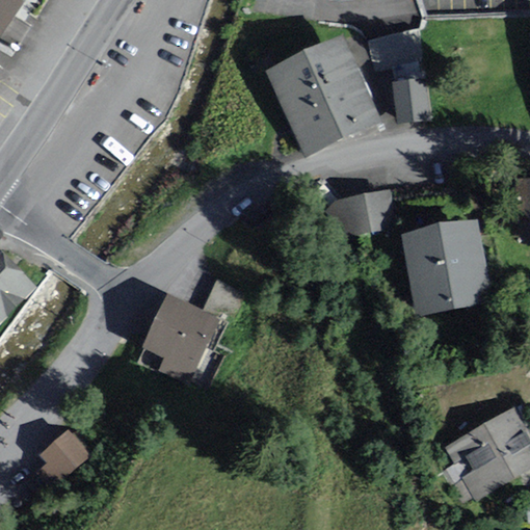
[(0,36),(22,0),(0,0),(0,36)]
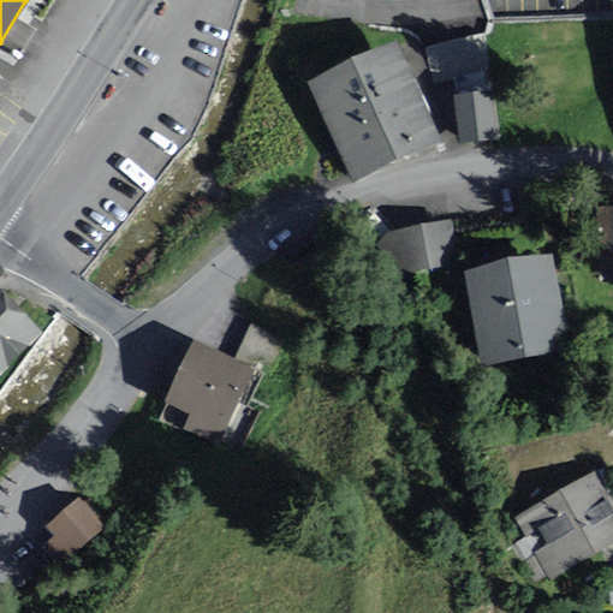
[(307,81),(351,176),(441,132),(396,37),(307,81)]
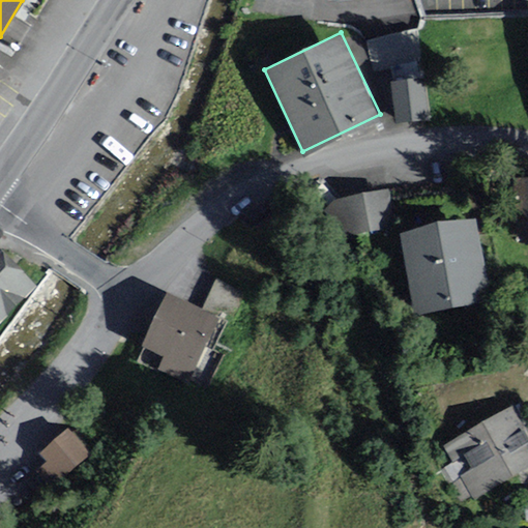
[(423,76),(389,80),(394,121),(428,117),(423,76)]
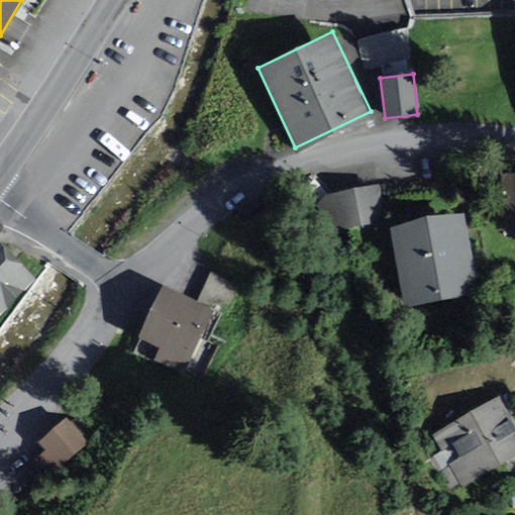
[(514,171),(498,171),(495,210),(514,211),(514,171)]
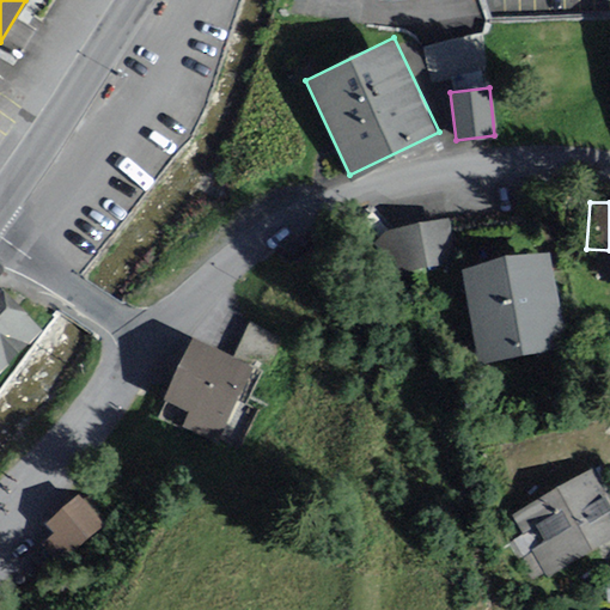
[(385,269),(450,260),(444,219),(379,229),(385,269)]
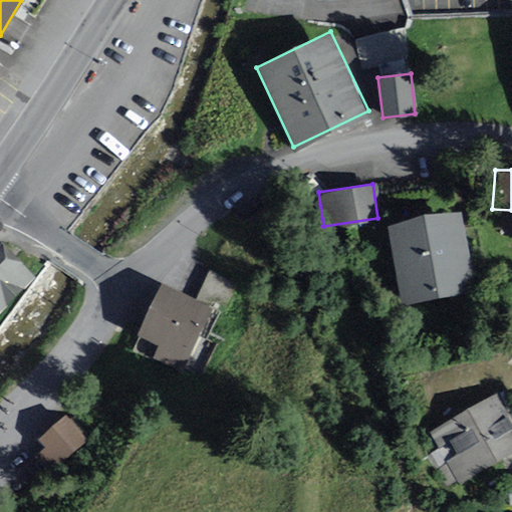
[(460,208),(386,223),(402,301),(476,286),(460,208)]
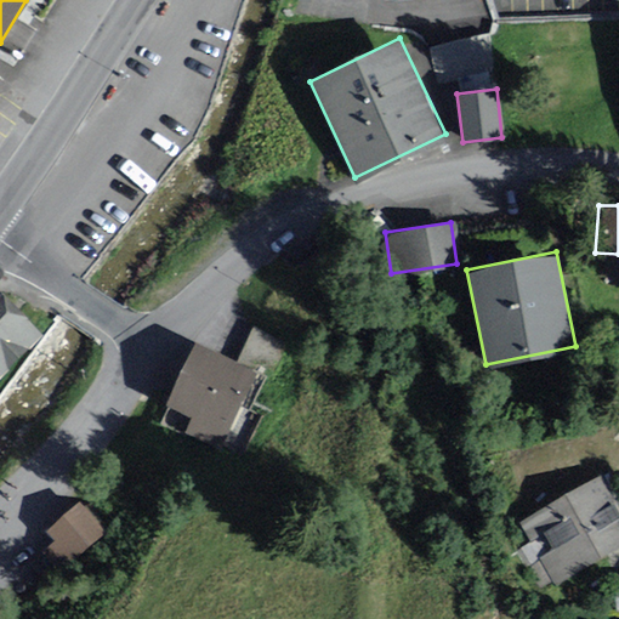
[(0,370),(40,331),(0,291),(0,370)]
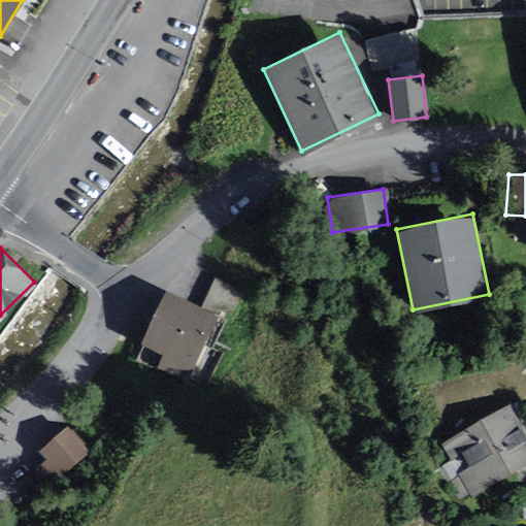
[(156,366),(187,380),(218,314),(166,290),(141,343),(162,353),(156,366)]
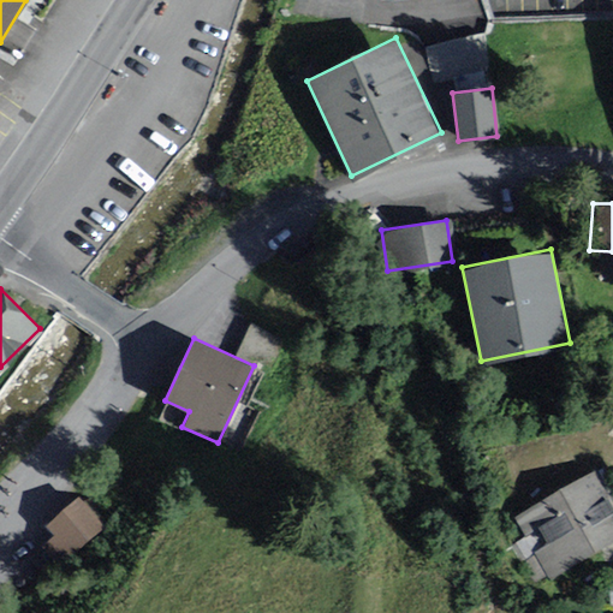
[(612,501),(593,469),(513,517),(549,577),(612,537),(612,501)]
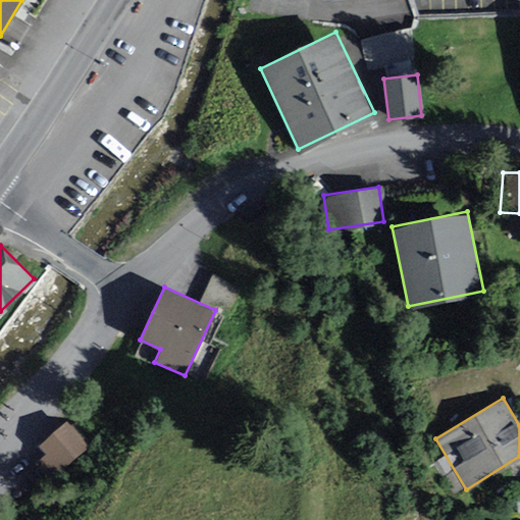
[(51,451),(39,462),(55,478),(92,444),(74,425),(70,429),(65,424),(45,445),(51,451)]
